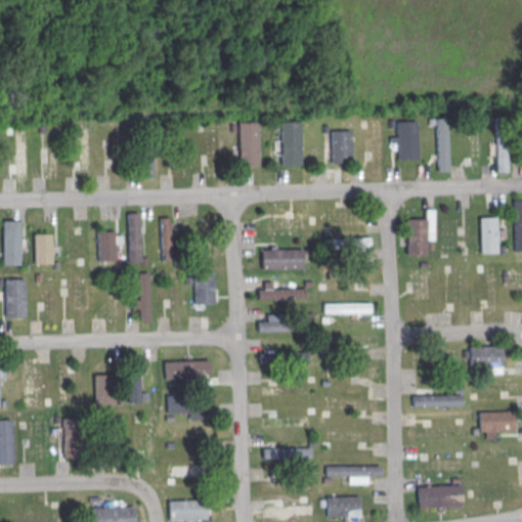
[(449,120),(438,120),(438,173),(449,173),(449,120)]
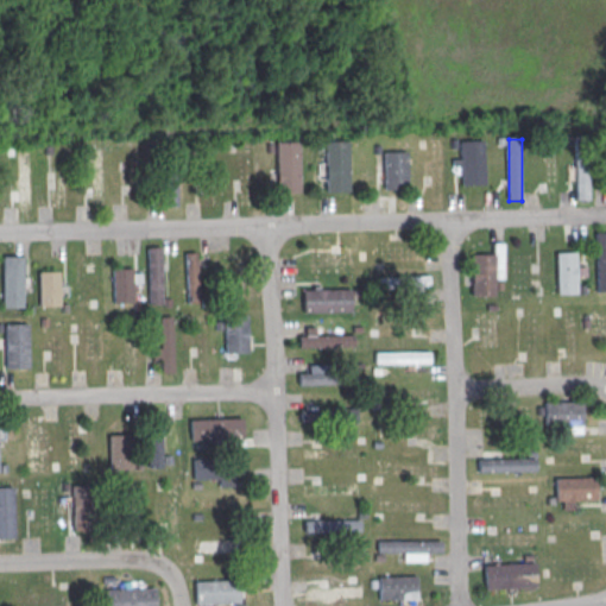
[(327,193),(351,193),(351,143),(327,143),(327,193)]
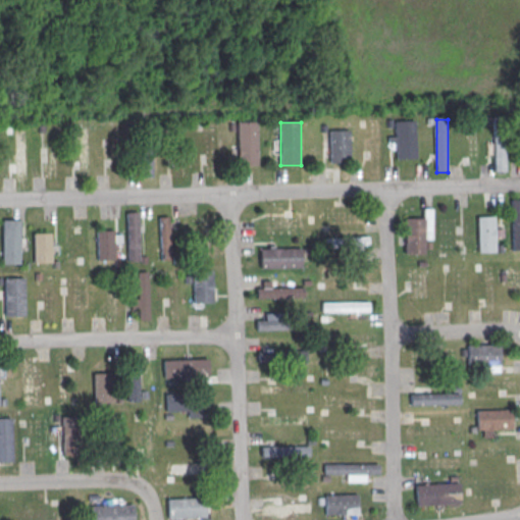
[(417,122),(397,122),(397,160),(417,160),(417,122)]
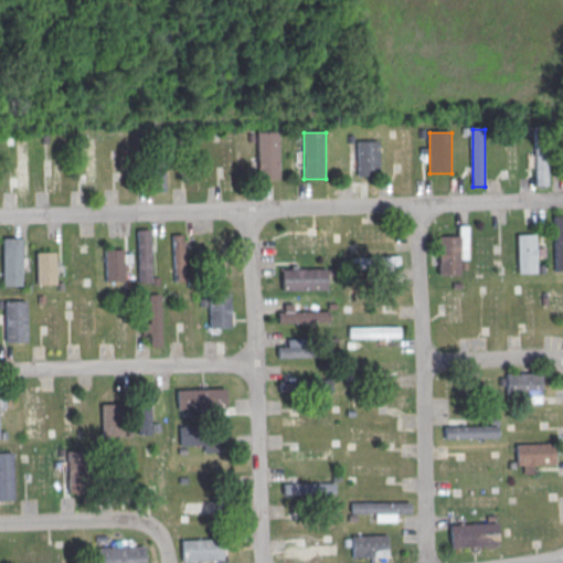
[(258,180),(280,180),(280,134),(258,134),(258,180)]
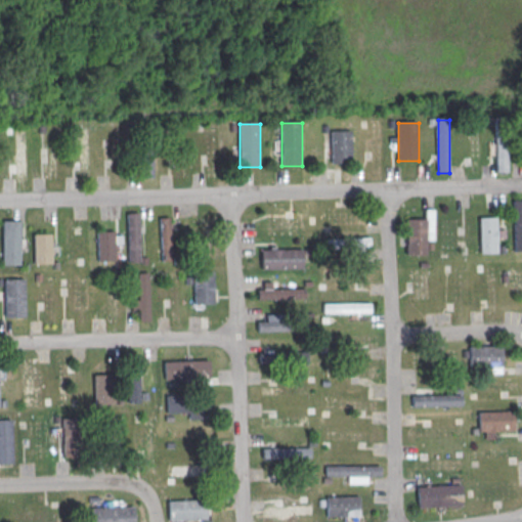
[(482,125),(472,125),(472,170),(482,170),(482,125)]
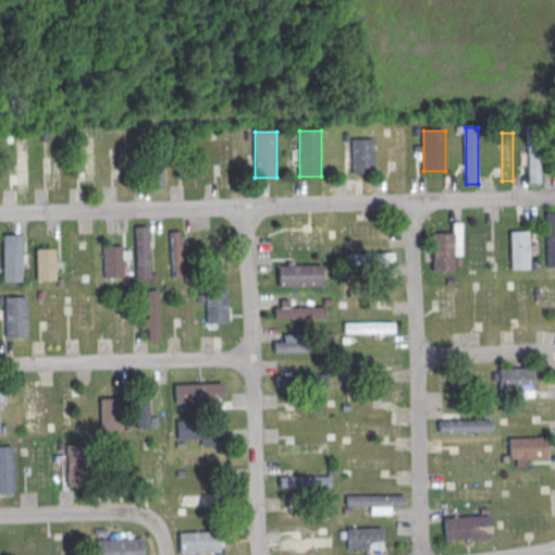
[(19,139),(19,189),(29,189),(29,139),(19,139)]
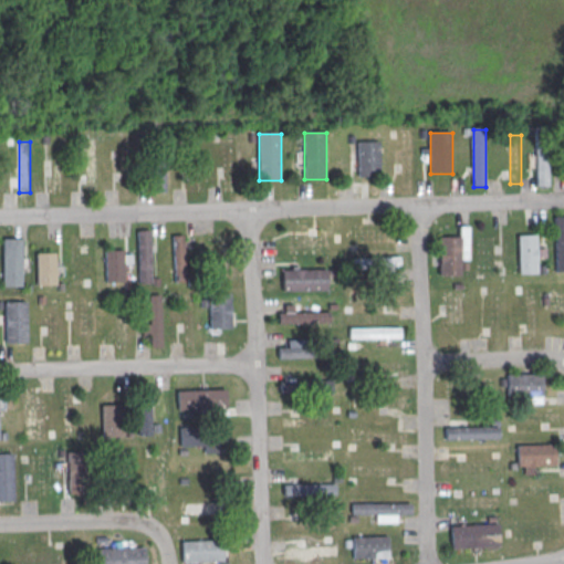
[(380,178),(380,143),(358,143),(358,178),(380,178)]
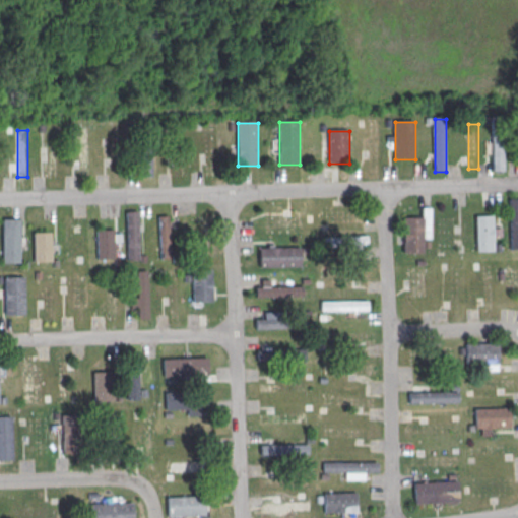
[(494,139),(494,173),(505,173),(505,139),(494,139)]
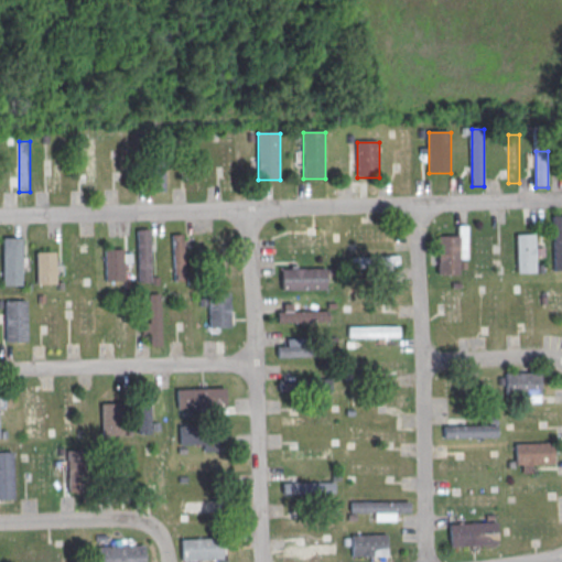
[(155,160),(155,193),(166,193),(166,160),(155,160)]
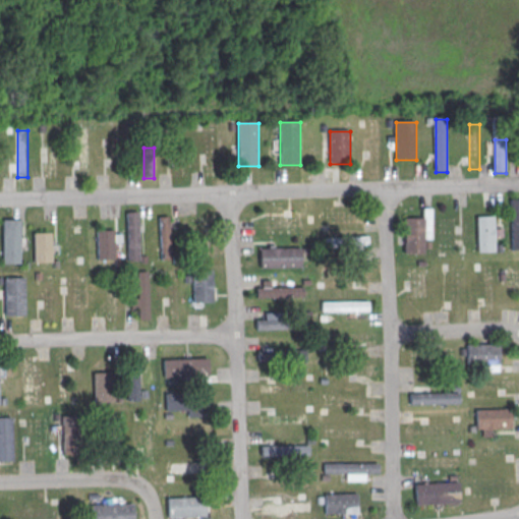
[(405,220),(405,253),(423,253),(423,243),(433,243),(433,210),(423,210),(423,220),(405,220)]
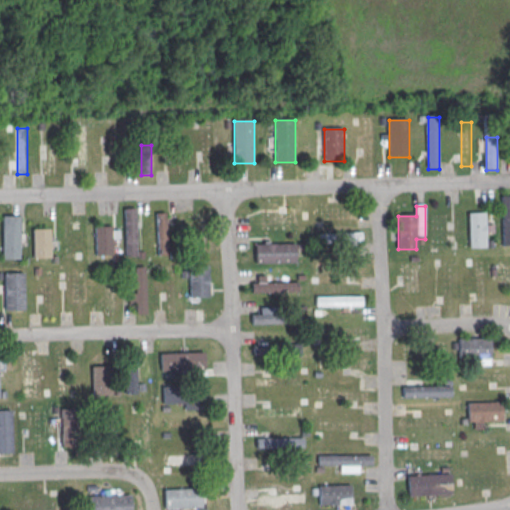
[(126,257),(137,257),(137,209),(126,209),(126,257)]
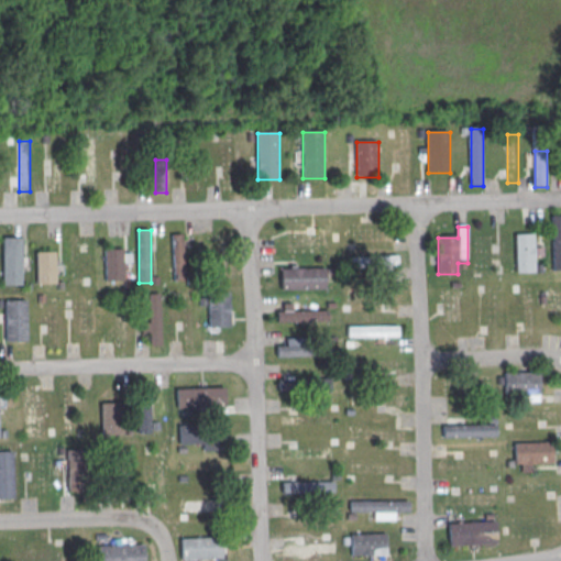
[(186,235),(174,235),(174,283),(186,283),(186,235)]
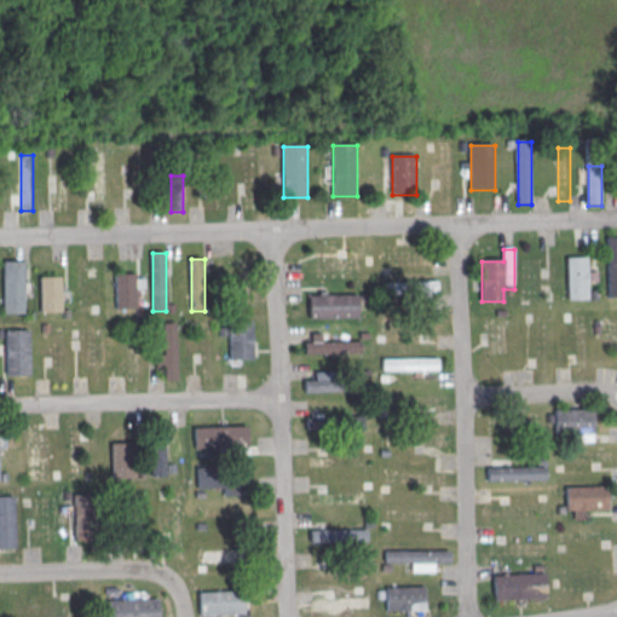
[(251,307),(251,259),(230,259),(230,307),(251,307)]
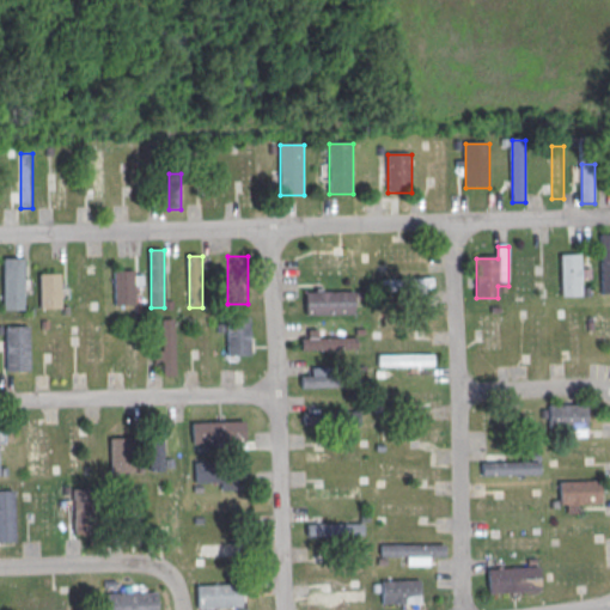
[(562,298),(584,298),(584,281),(590,281),(590,269),(583,269),(583,256),(562,256),(562,298)]
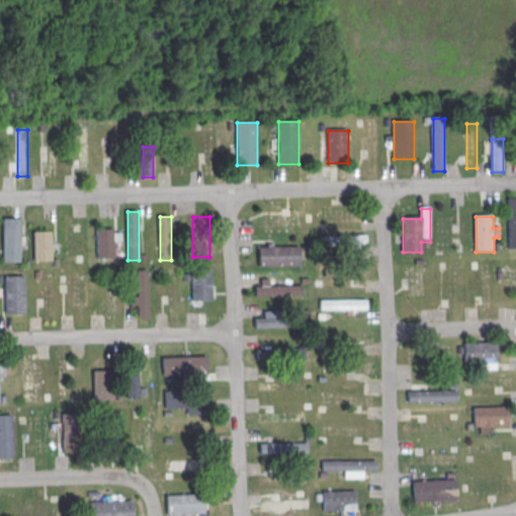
[(65,262),(75,262),(75,239),(84,239),(84,219),(65,219),(65,262)]
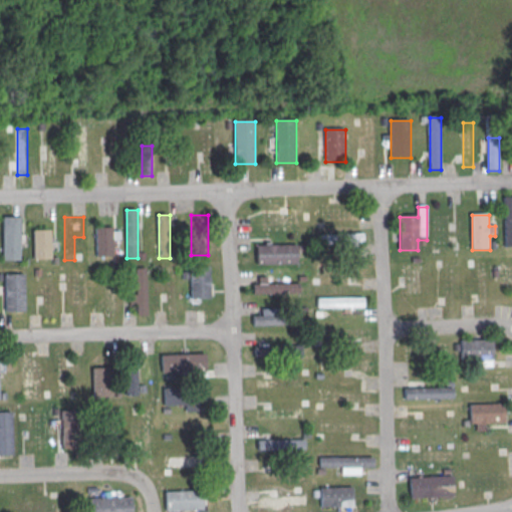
[(3,261),(21,261),(21,218),(3,218),(3,261)]
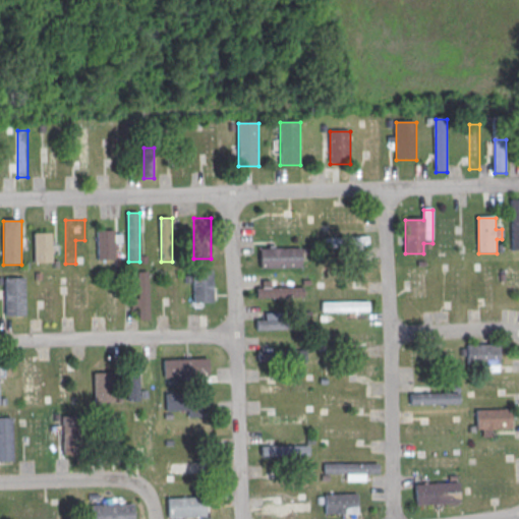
[(99,262),(118,262),(118,231),(99,231),(99,262)]
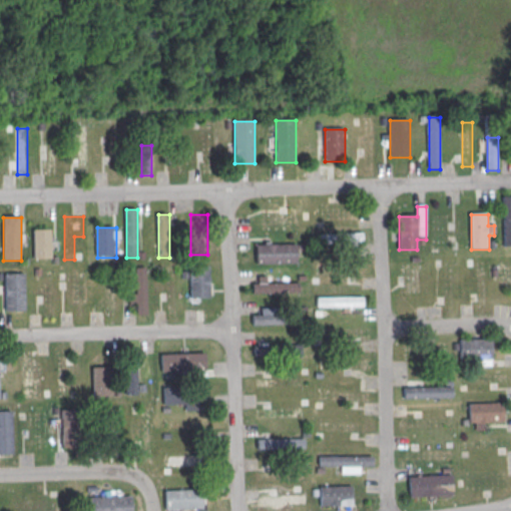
[(52,260),(52,229),(34,229),(34,260),(52,260)]
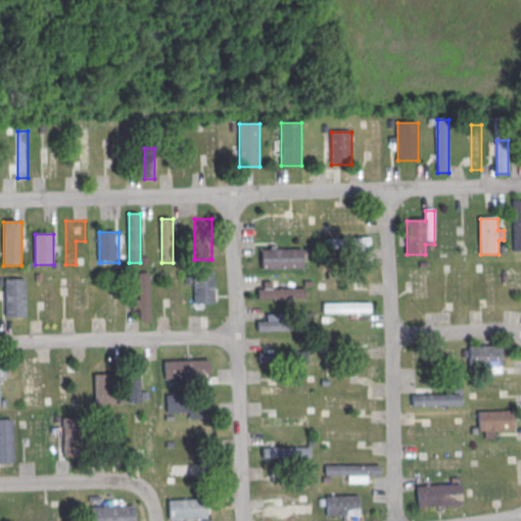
[(370,250),(370,238),(328,238),(328,250),(370,250)]
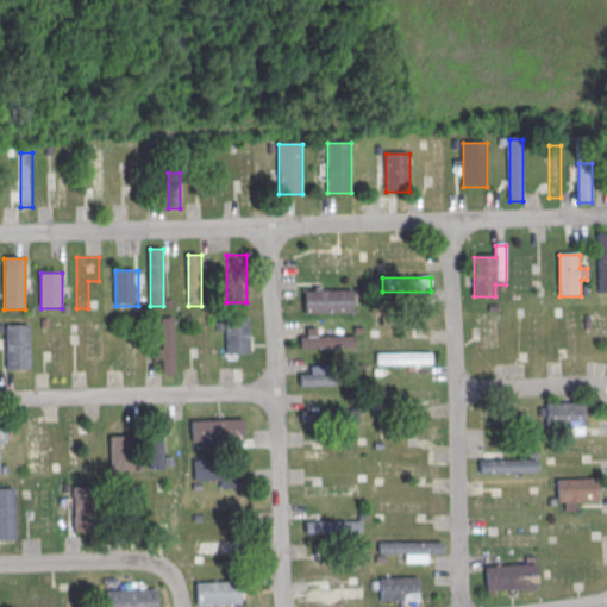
[(352,291),(305,291),(305,313),(352,313),(352,291)]
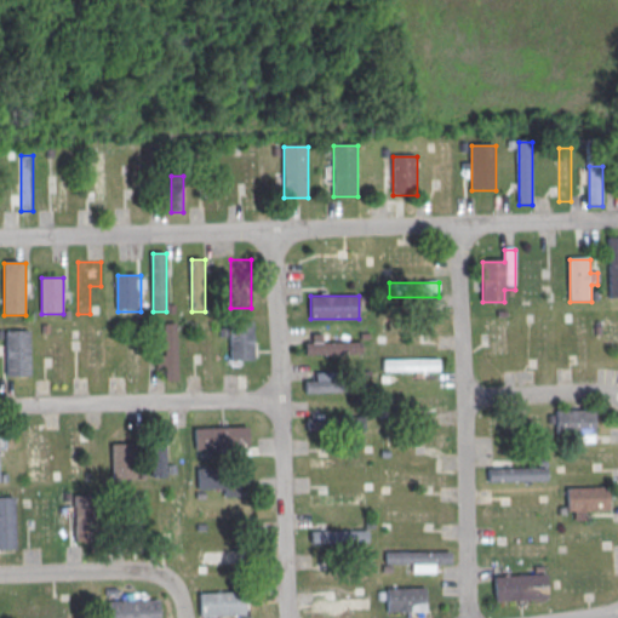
[(490,355),(509,355),(509,320),(490,320),(490,355)]
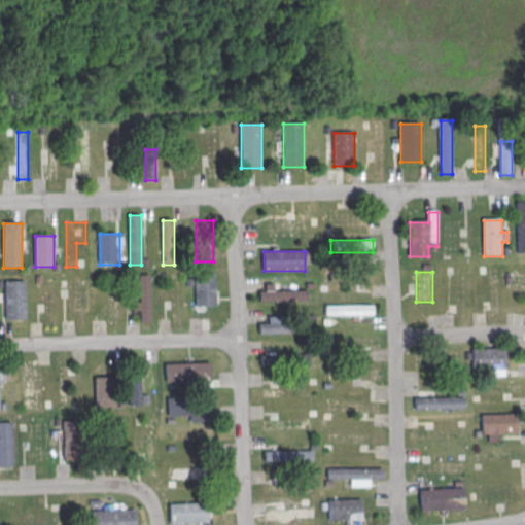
[(524,272),(514,273),(514,293),(524,292),(524,272)]
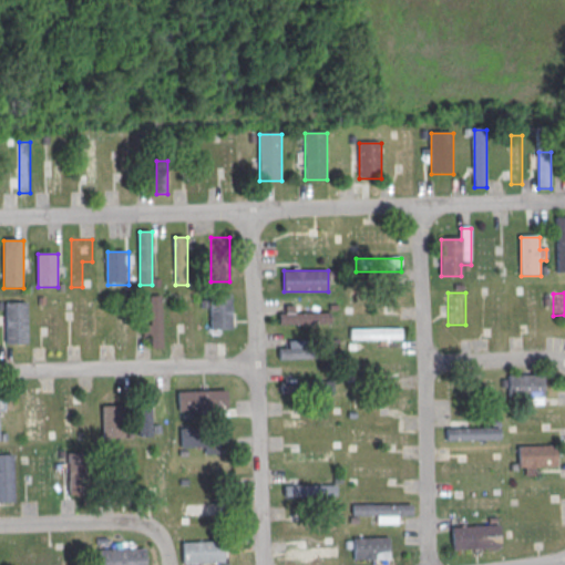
[(233,330),(233,295),(212,295),(212,330),(233,330)]
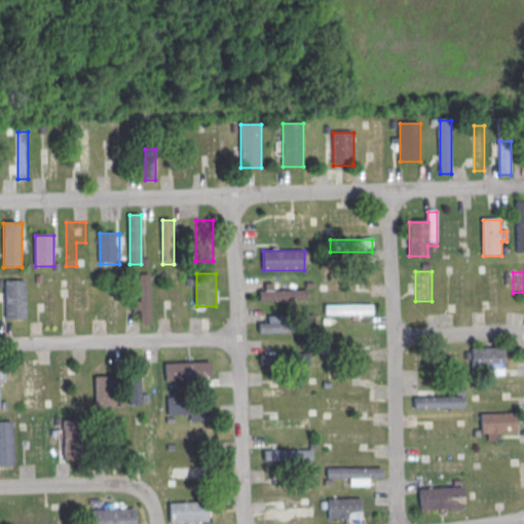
[(141,302),(134,302),(134,312),(142,312),(142,324),(150,324),(150,274),(141,274),(141,302)]
